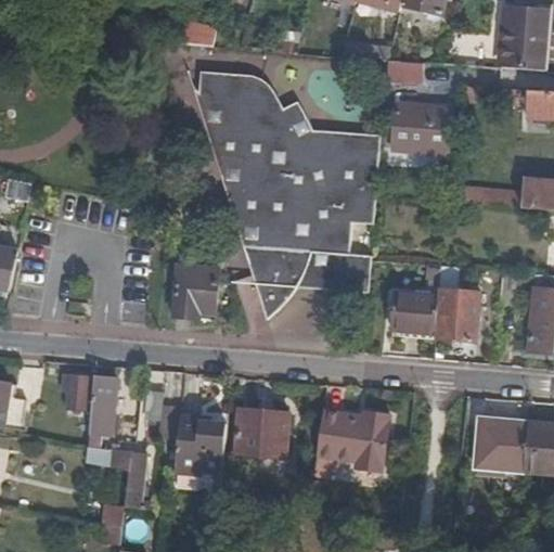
[(400,0),(400,2),(440,12),(442,0),(400,0)]
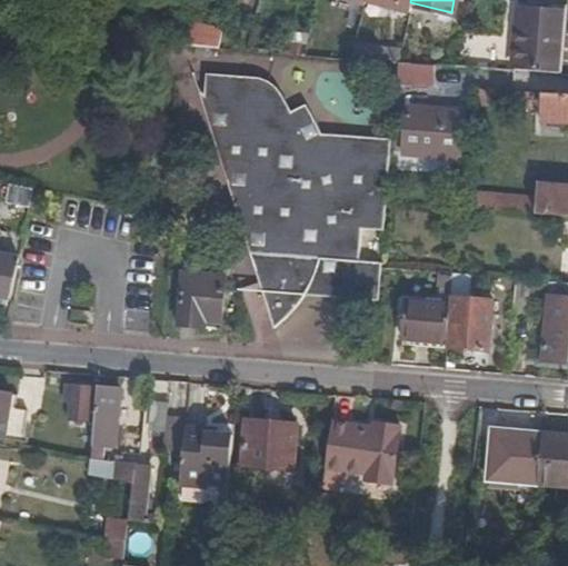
[(457,47),(452,62),(558,72),(559,52),(564,8),(517,3),(514,52),(457,47)]
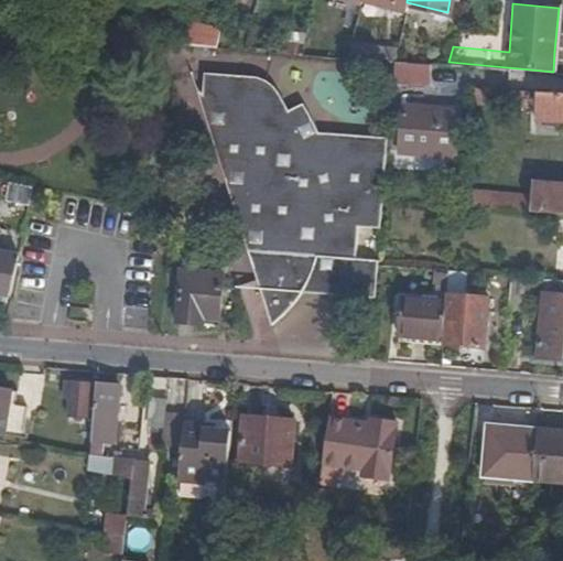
[(218,25),(184,22),(180,40),(179,41),(217,44),(218,25)]
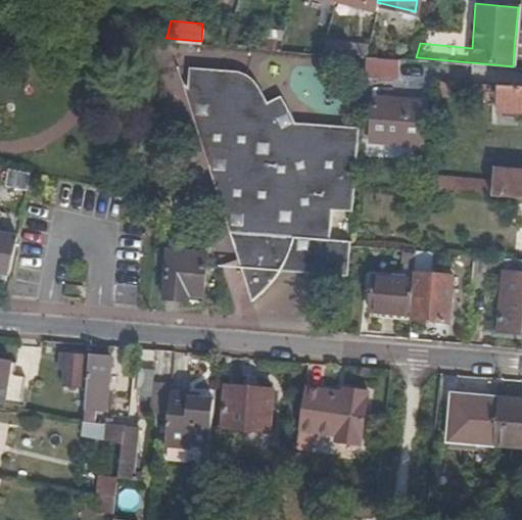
[(257,22),(253,45),(255,45),(278,47),(282,28),(257,22)]
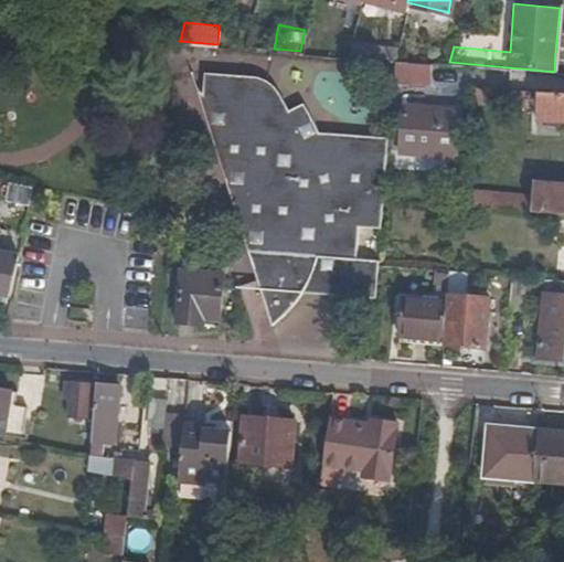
[(359,55),(394,59),(395,59),(397,46),(360,43),(359,55)]
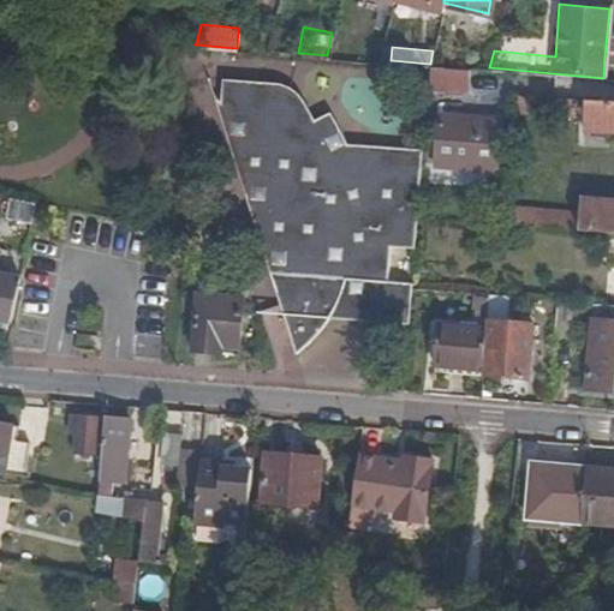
[(604,57),(603,78),(613,78),(613,57),(608,58),(604,57)]
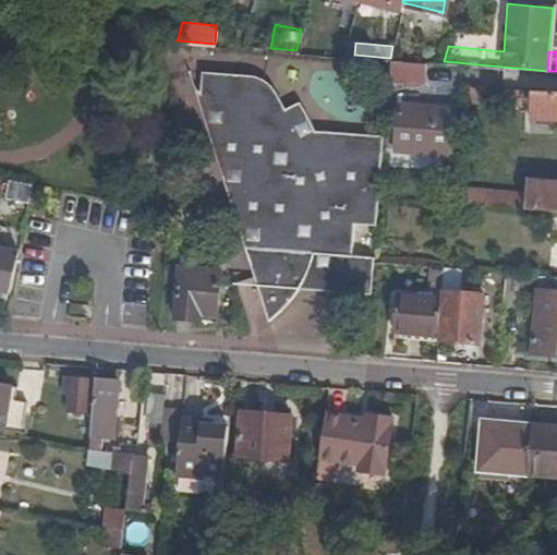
[(422,60),(389,58),(387,75),(404,77),(404,74),(421,75),(422,60)]
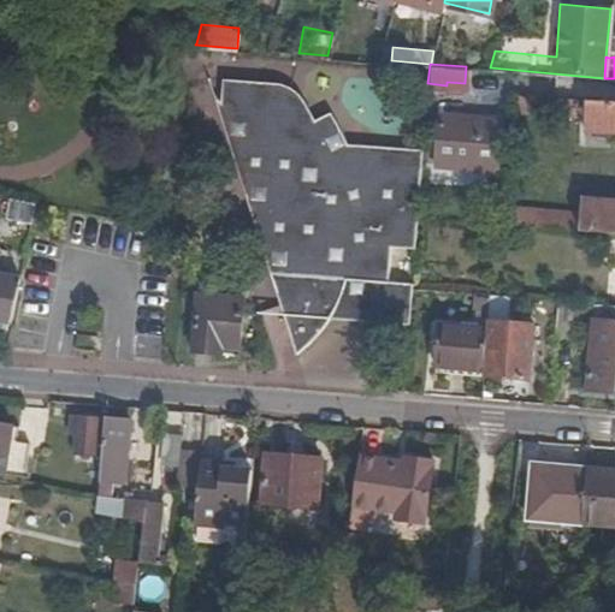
[(272,178),(270,202),(418,213),(424,130),(346,125),(325,93),(312,101),(309,97),(308,95),(306,91),(303,89),(300,85),(296,83),(294,82),(289,79),(285,78),(283,78),(208,72),(214,90),(216,94),(218,96),(220,100),(224,102),(228,106),(231,108),(236,110),(240,111),(243,111),(247,111),(252,111),(249,141),(229,140),(236,160),(238,165),(242,168),(246,171),(249,173),(254,176),(259,176),(264,178),(272,178)]
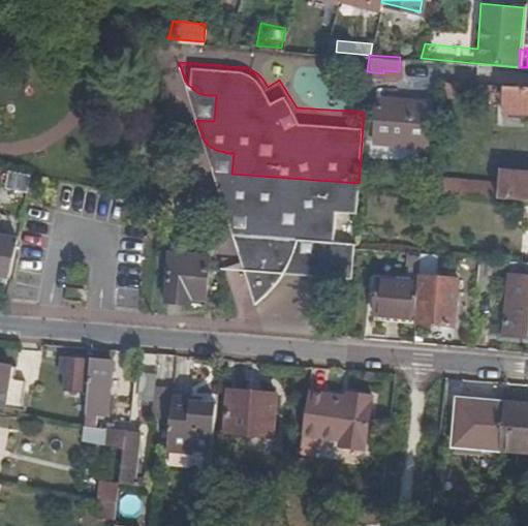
[(185,81),(184,78),(196,120),(214,121),(216,95),(212,95),(209,95),(206,95),(203,94),(198,93),(195,91),(192,88),(189,86),(187,83),(185,81)]
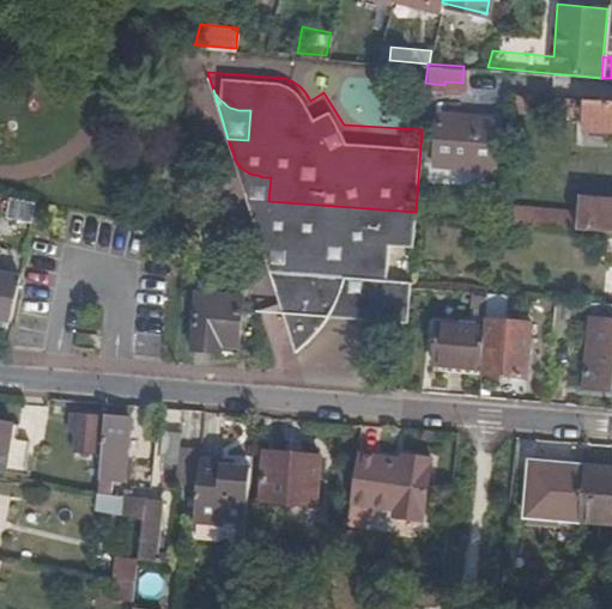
[(611,96),(514,92),(511,109),(581,113),(581,126),(611,127),(611,96)]
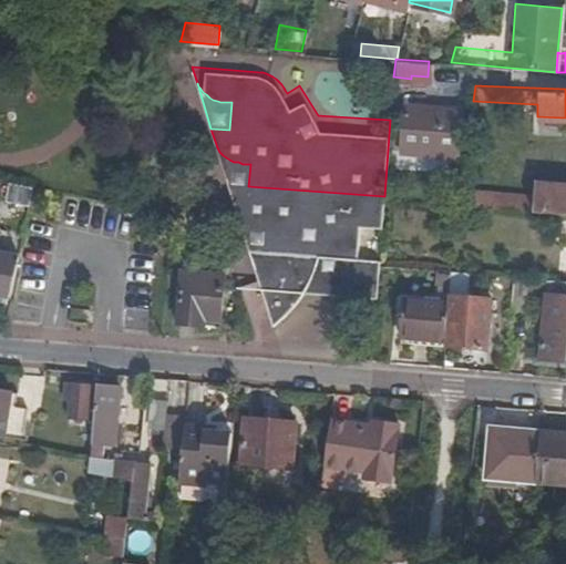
[(460,110),(404,105),(401,152),(455,155),(460,110)]
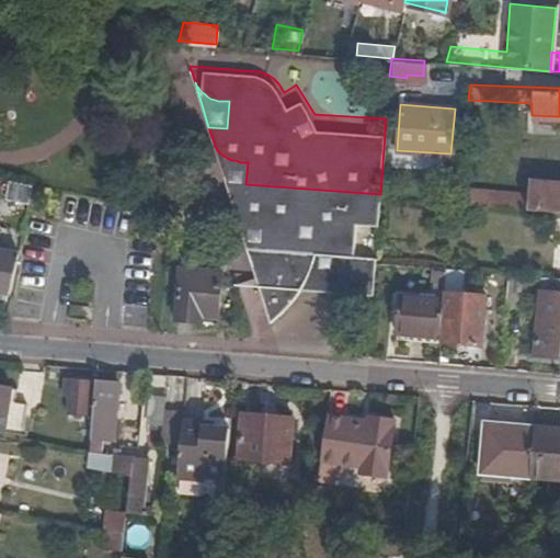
[(215,146),(225,182),(246,184),(248,162),(240,162),(236,160),(231,160),(227,158),(224,156),(220,154),(217,150),(215,146)]
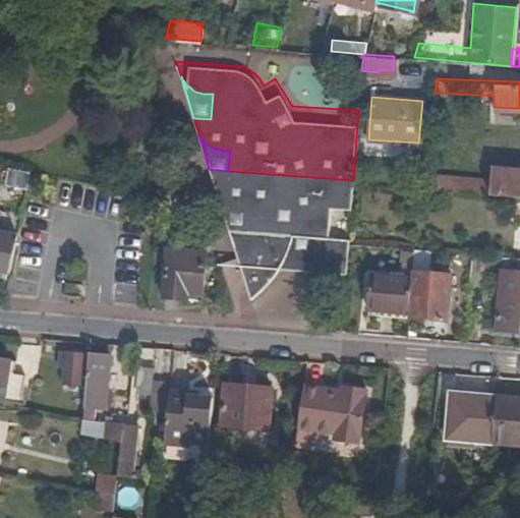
[(436,173),(436,187),(517,194),(519,194),(519,168),(490,167),(489,177),(436,173)]
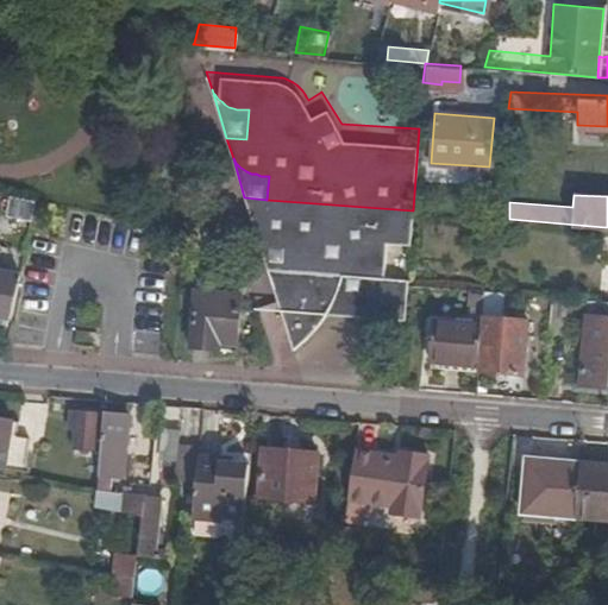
[(26,240),(35,201),(10,196),(1,235),(26,240)]
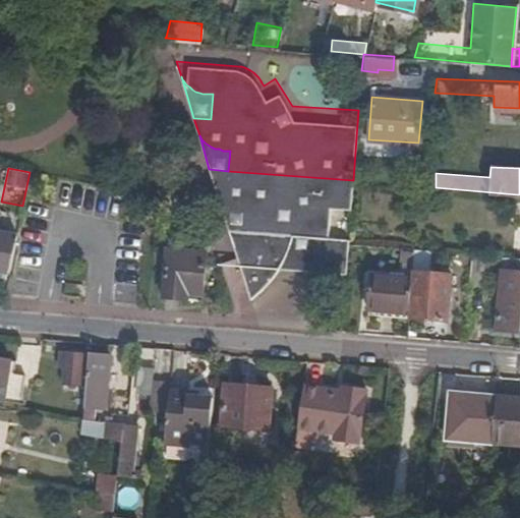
[(228,177),(211,175),(216,191),(218,193),(219,196),(222,198),(225,200),(227,202),(230,203),(233,204),(236,205),(248,207),(245,232),(228,231),(228,232),(284,237),(348,242),(349,235),(328,233),(330,203),(351,205),(353,180),(228,171),(228,177)]
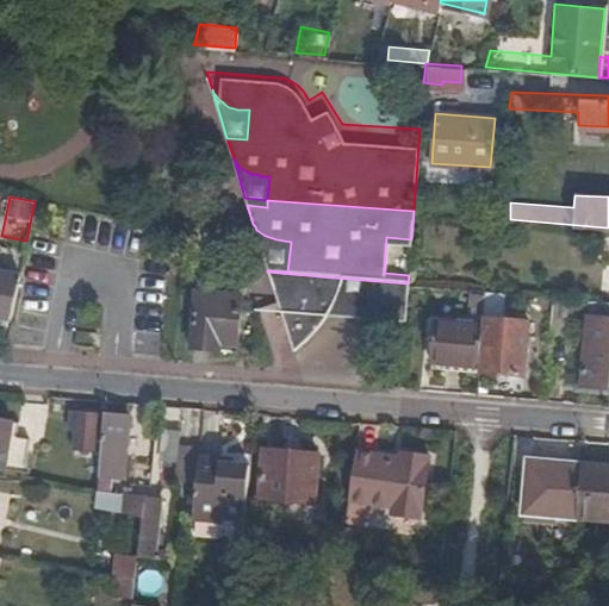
[(255,226),(253,224),(267,270),(287,272),(291,242),(277,239),(273,238),(269,237),(266,236),(263,235),(260,232),(256,230),(255,226)]
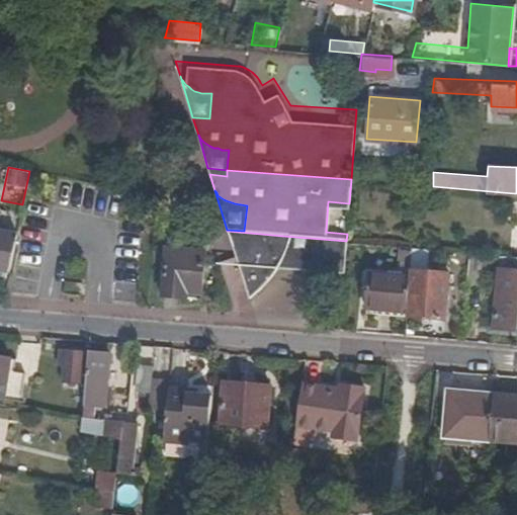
[(0,268),(9,270),(16,233),(0,229),(0,268)]
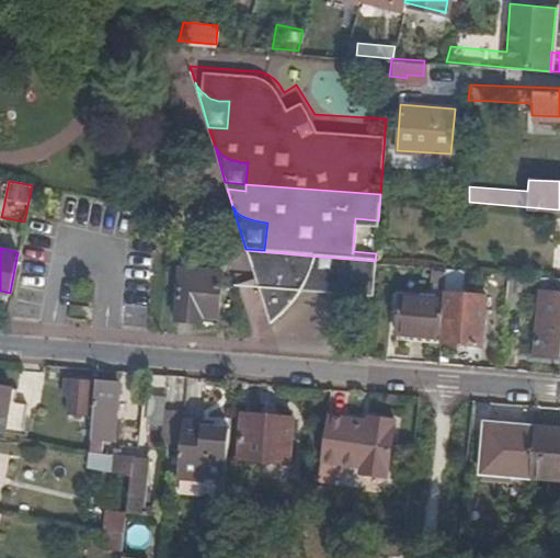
[(304,286),(306,255),(246,250),(254,277),(272,279),(272,284),(255,283),(267,320),(274,317),(277,315),(281,312),(286,308),(289,306),(293,303),(295,300),(298,297),(301,289),(304,286)]
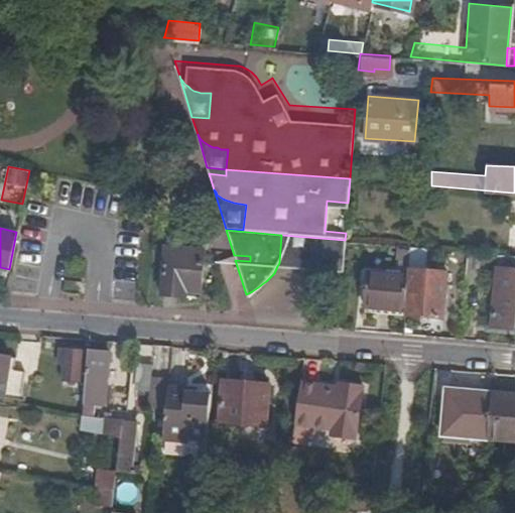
[(343,271),(345,240),(281,235),(279,263),(283,256),(308,259),(307,269),(343,271)]
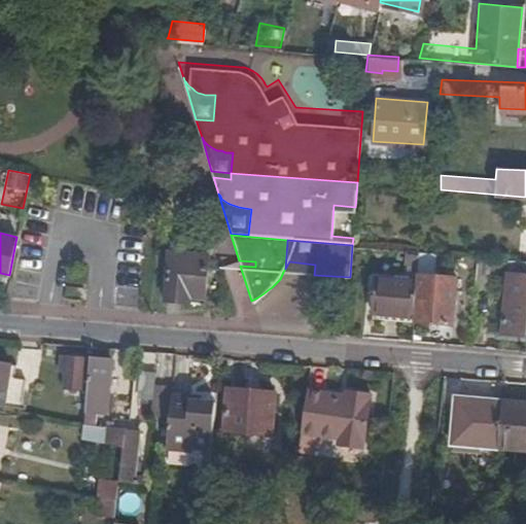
[(208,253),(169,250),(165,300),(189,301),(190,293),(206,294),(208,253)]
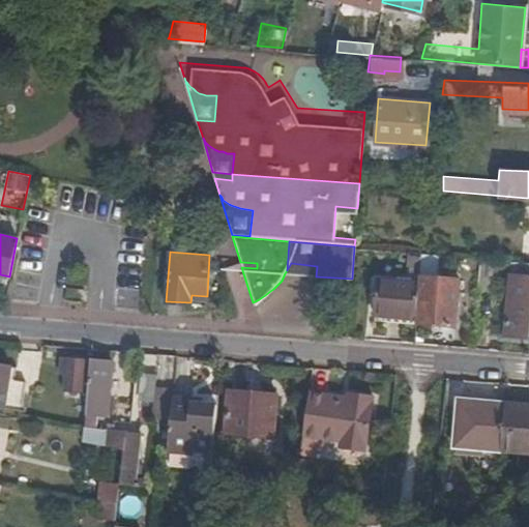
[(434,253),(420,252),(418,273),(420,273),(417,320),(453,323),(458,276),(432,274),(434,253)]
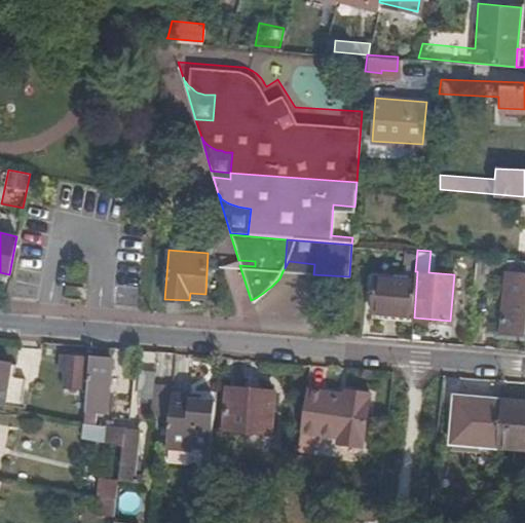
[(412,253),(403,252),(401,266),(411,267),(412,253)]
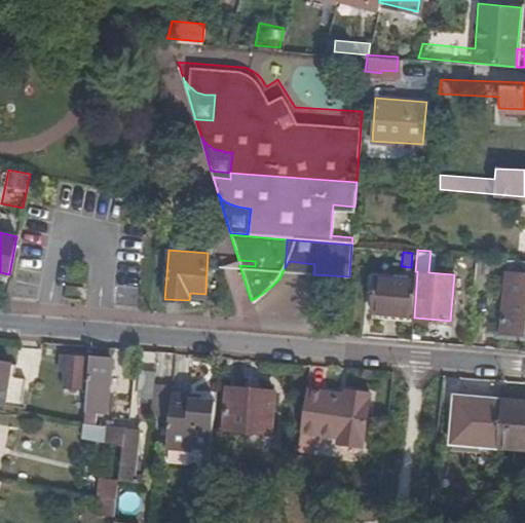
[(490,257),(477,256),(474,288),(487,289),(490,257)]
